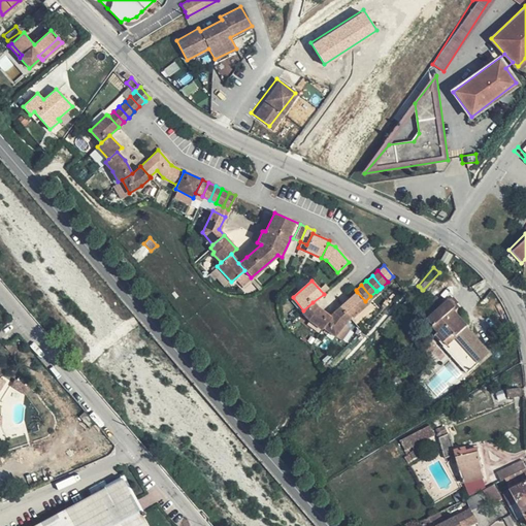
[(365,301),(367,303),(382,292),(380,289),(376,291),(370,296),(365,301)]
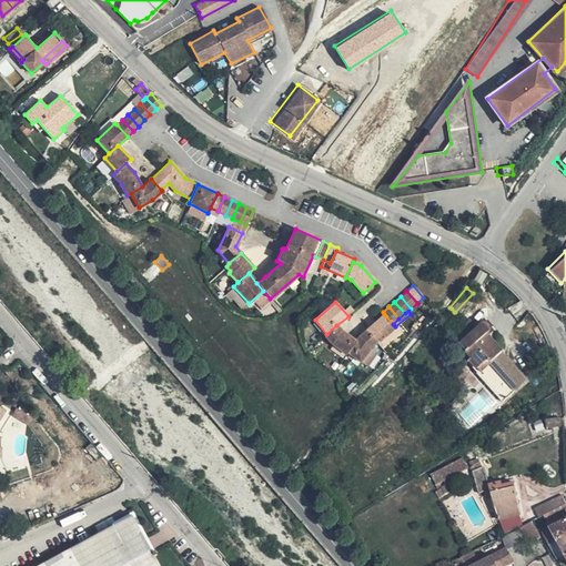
[(375,342),(376,344),(395,326),(393,324),(384,314),(365,331),(375,342)]
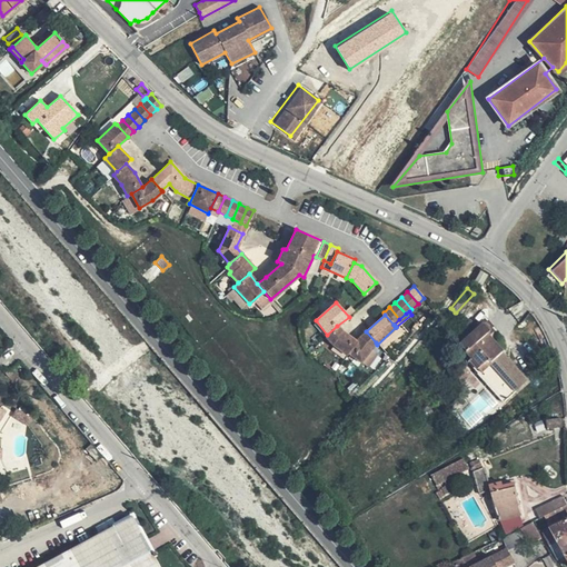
[(476,326),(468,318),(449,336),(457,346),(459,344),(470,356),(468,358),(503,398),(524,379),(498,350),(500,349),(485,331),(490,326),(484,319),(476,326)]
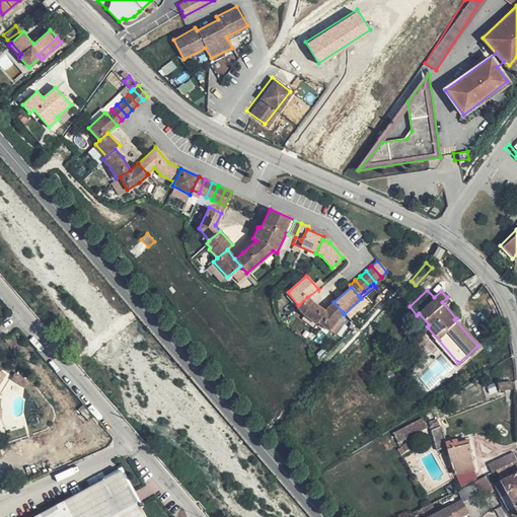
[(397,293),(390,301),(393,305),(401,297),(397,293)]
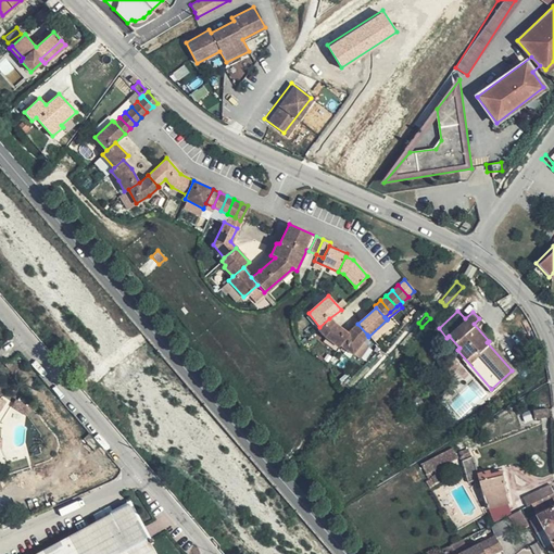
[(324,337),(338,347),(340,344),(347,334),(336,326),(329,318),(319,327),(317,328),(324,337)]
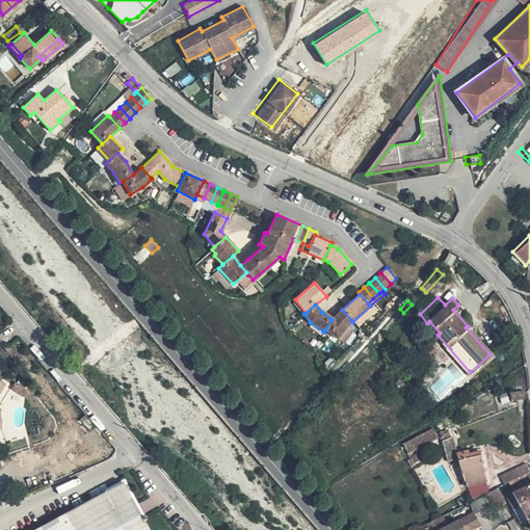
[(347,324),(351,320),(342,310),(332,319),(325,329),(336,338),(347,324)]
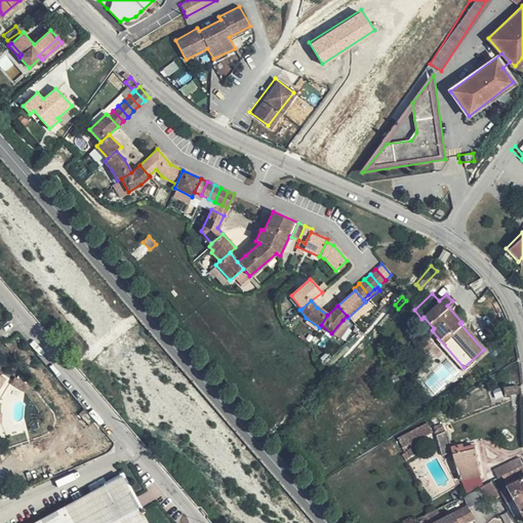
[(381,385),(394,373),(393,372),(379,381),(381,385)]
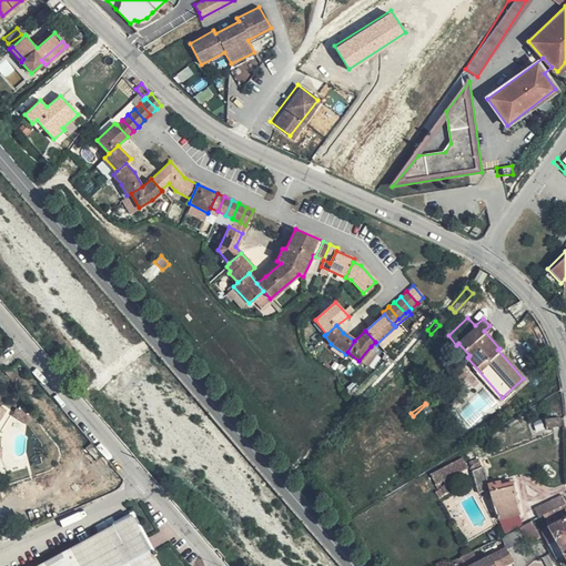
[(431,411),(426,404),(413,416),(416,421),(431,411)]
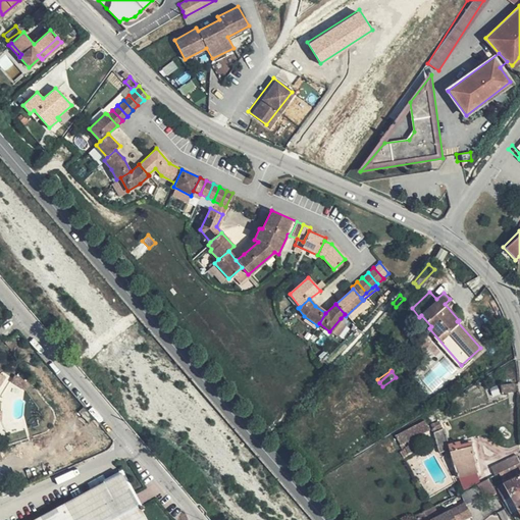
[(22,387),(27,381),(12,373),(8,378),(22,387)]
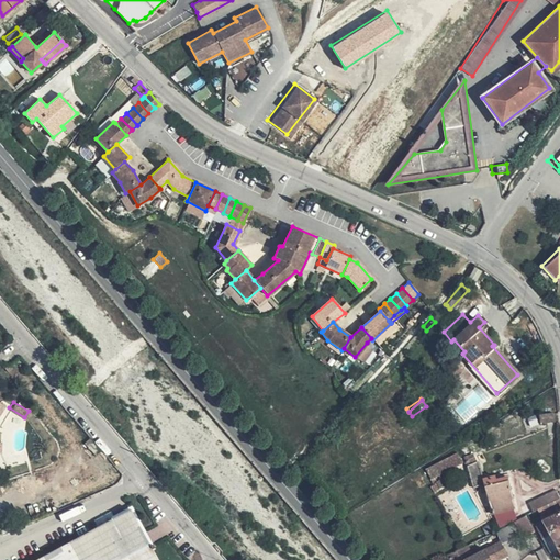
[(550,414),(537,415),(538,423),(551,422),(550,414)]
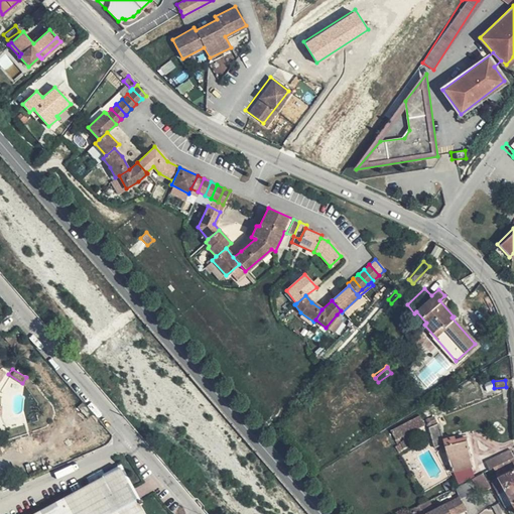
[(423,423),(419,414),(390,429),(396,443),(394,445),(397,451),(408,443),(404,437),(400,440),(398,436),(423,423)]
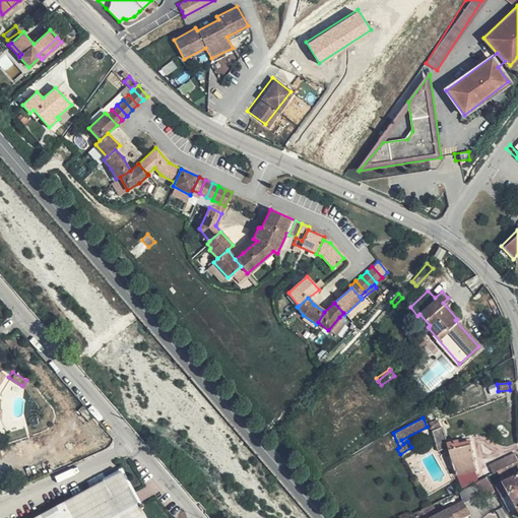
[(444,439),(440,426),(431,430),(437,450),(444,447),(444,439)]
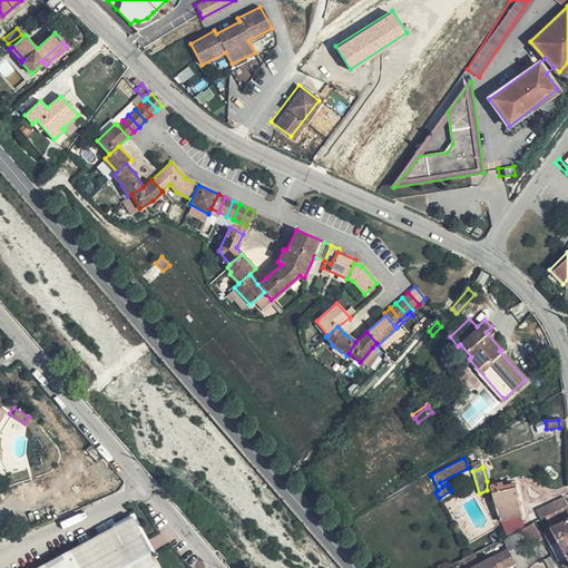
[(520,515),(515,487),(502,490),(500,481),(489,485),(491,493),(499,520),(520,515)]
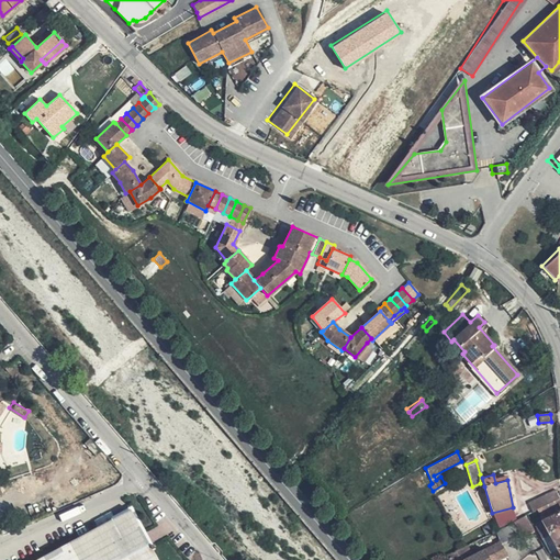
[(536,508),(559,496),(555,488),(528,502),(532,510),(536,508)]
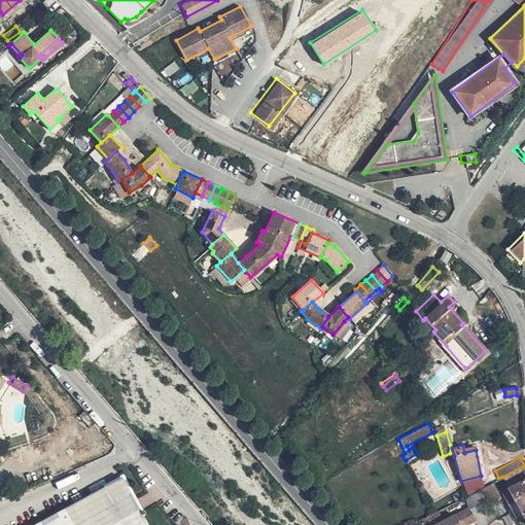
[(524,474),(524,466),(524,465),(502,477),(506,484),(524,474)]
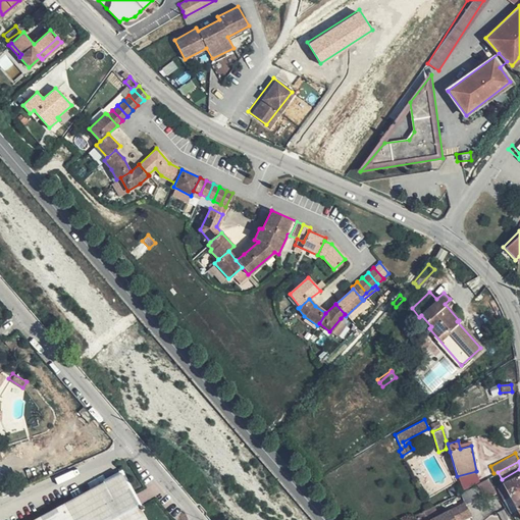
[(110,475),(112,473),(111,471),(102,476),(101,474),(87,482),(90,488),(102,482),(110,475)]
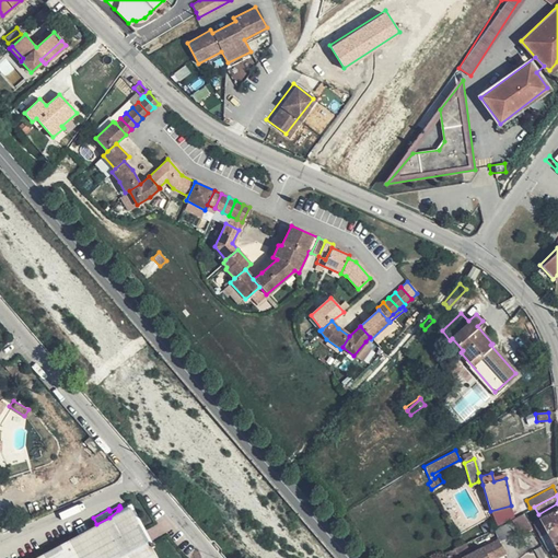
[(76,557),(118,522),(130,511),(128,507),(121,510),(119,512),(109,518),(81,542),(61,557),(76,557)]
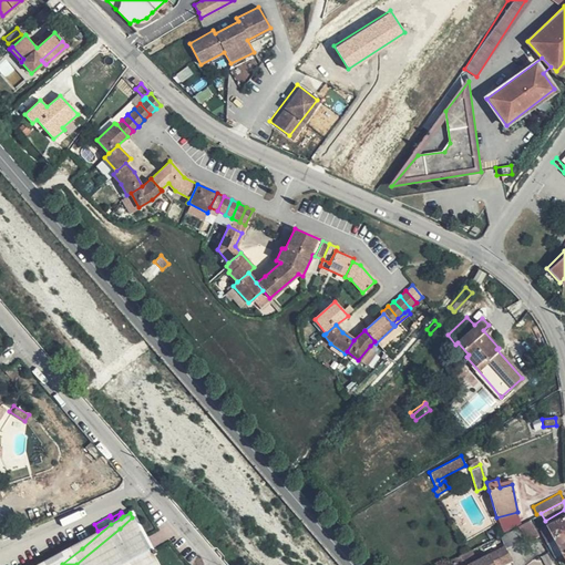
[(564,516),(547,526),(554,537),(555,537),(563,552),(564,556),(564,516)]
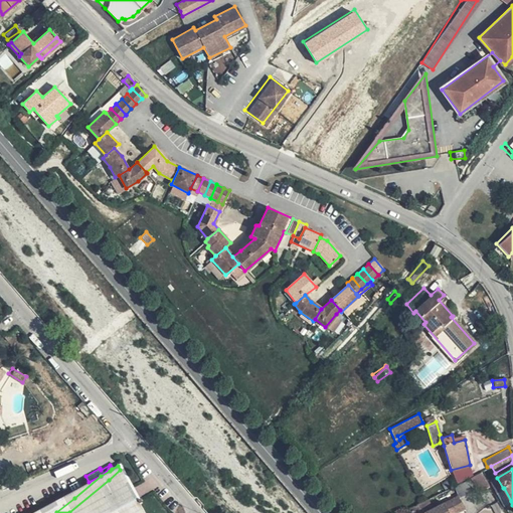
[(109,512),(132,493),(120,470),(109,480),(69,512),(109,512)]
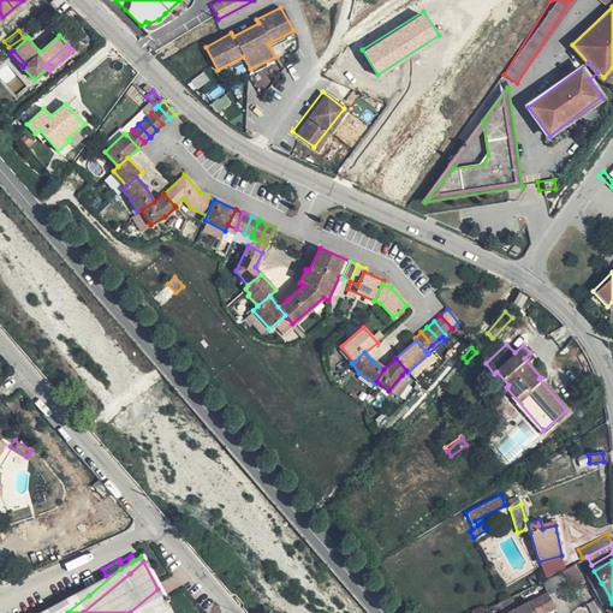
[(570,587),(583,578),(575,564),(560,571),(561,572),(547,579),(554,590),(567,583),(570,587)]
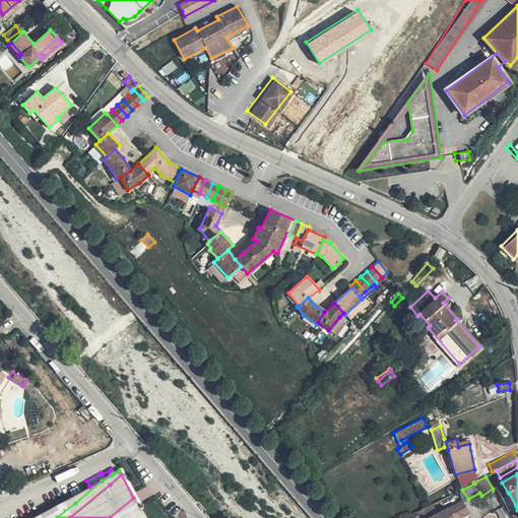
[(57,517),(75,503),(102,480),(89,487),(54,506),(29,517),(57,517)]
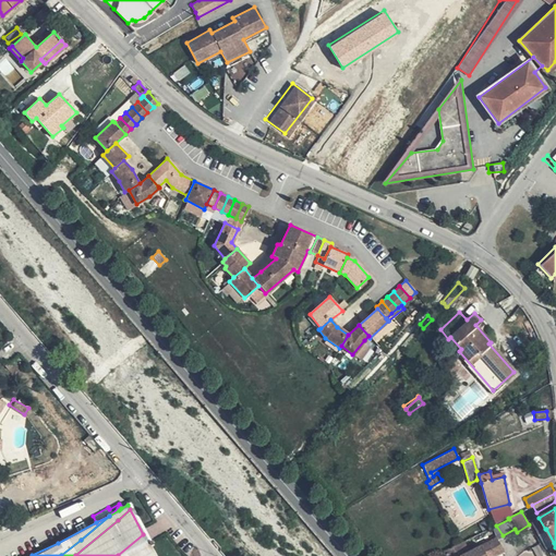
[(545,529),(539,518),(531,522),(545,547),(554,543),(546,529),(545,529)]
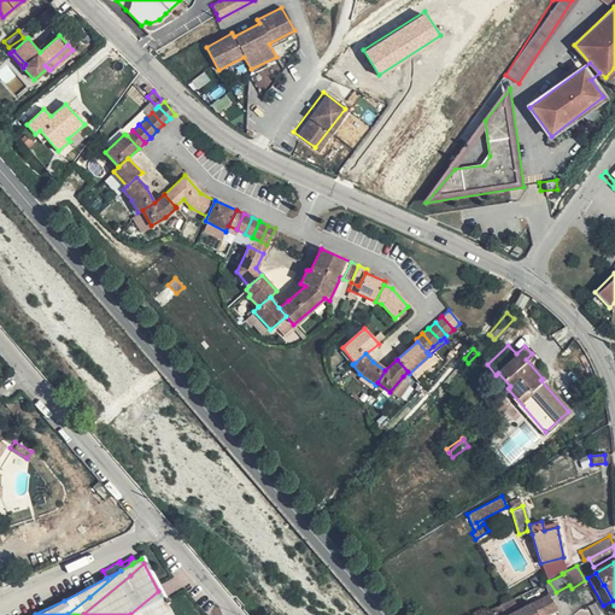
[(542,580),(515,596),(520,604),(546,590),(542,580)]
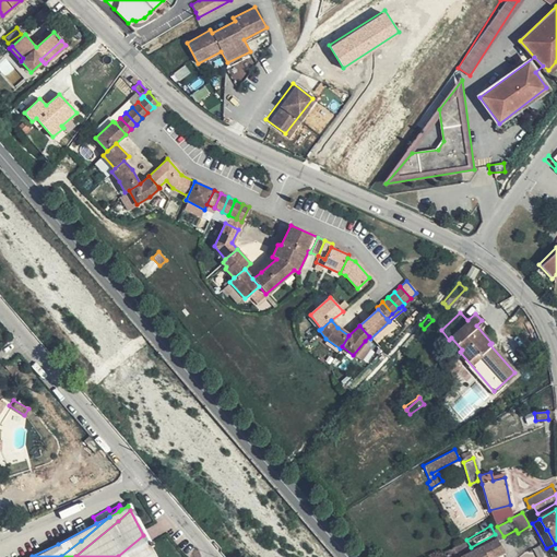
[(154,556),(143,535),(118,556),(154,556)]
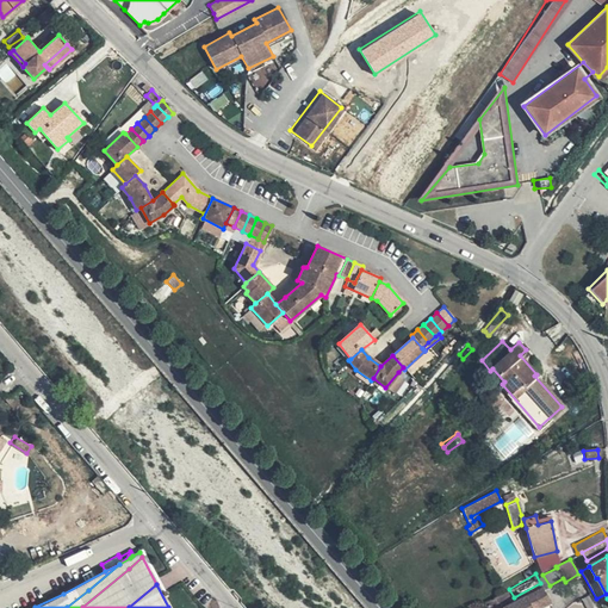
[(506,590),(478,603),(481,607),(486,606),(486,607),(537,607),(550,601),(541,585),(526,594),(527,595),(513,602),(506,590)]
